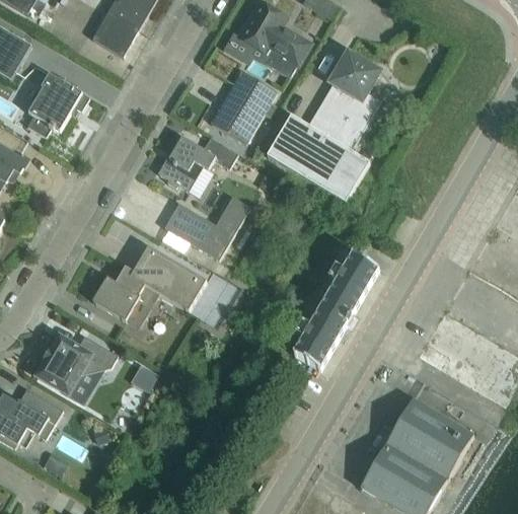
[(6,0),(27,13),(35,0),(114,0),(108,9),(91,38),(104,46),(122,56),(139,27),(154,0),(6,0)]
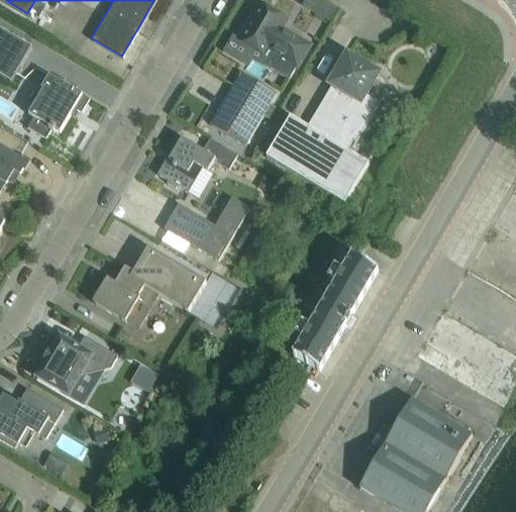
[(285,16),(259,0),(237,35),(264,52),(268,45),(272,48),(264,62),(288,76),(309,41),(280,24),(285,16)]
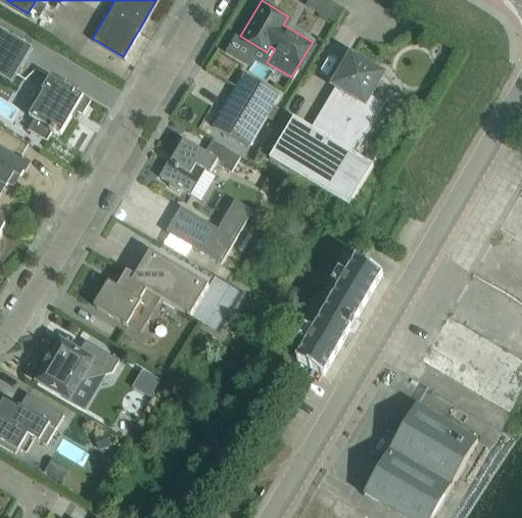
[(0,73),(10,79),(31,44),(0,26),(0,73)]
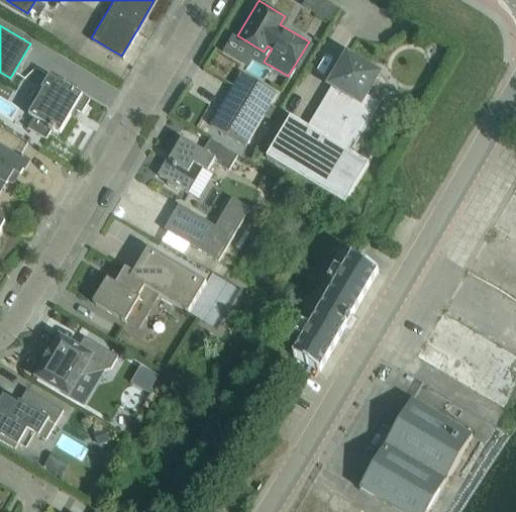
[(378,99),(365,91),(378,70),(346,52),(328,81),(330,83),(306,123),(289,113),(265,154),(343,200),(368,161),(348,149),(351,145),(380,99),(379,98),(378,99)]
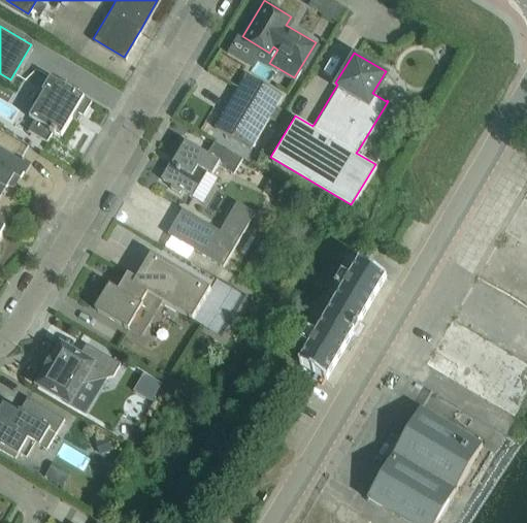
[(274,102),(281,92),(245,71),(213,124),(249,145),(268,113),(274,102)]
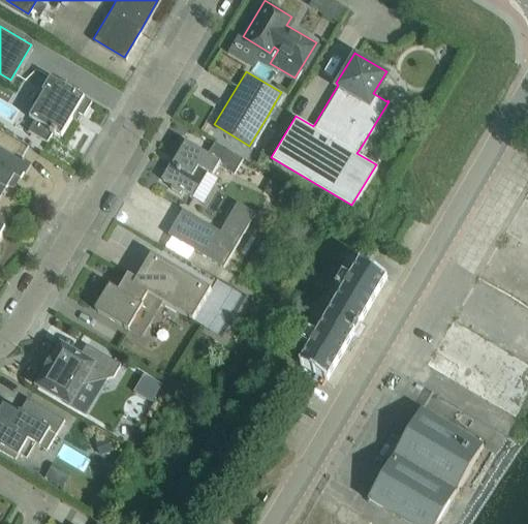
[(58,79),(48,73),(40,88),(41,89),(28,114),(33,117),(27,127),(47,139),(52,130),(54,131),(55,129),(60,132),(74,108),(83,113),(91,98),(76,89),(78,86),(60,75),(58,79)]
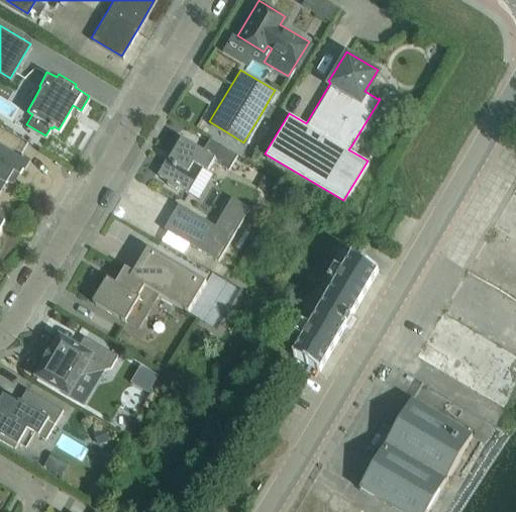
[(269,100),(263,111),(270,115),(276,104),(269,100)]
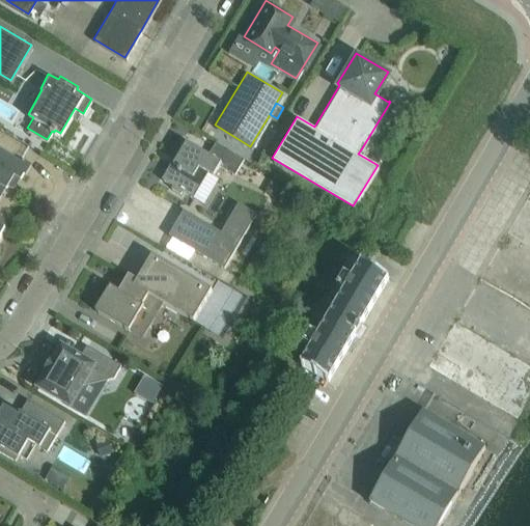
[(207,151),(186,139),(178,150),(176,149),(161,175),(192,194),(206,169),(212,172),(218,163),(233,171),(243,156),(215,139),(207,151)]
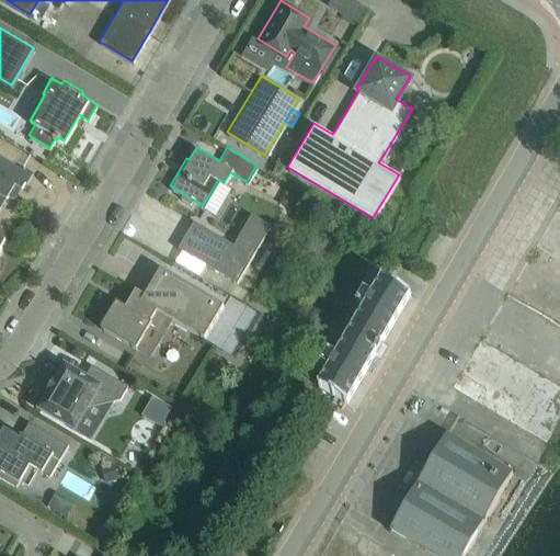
[(21,185),(29,171),(0,154),(0,244),(4,237),(0,235),(0,196),(2,193),(6,195),(14,181),(21,185)]
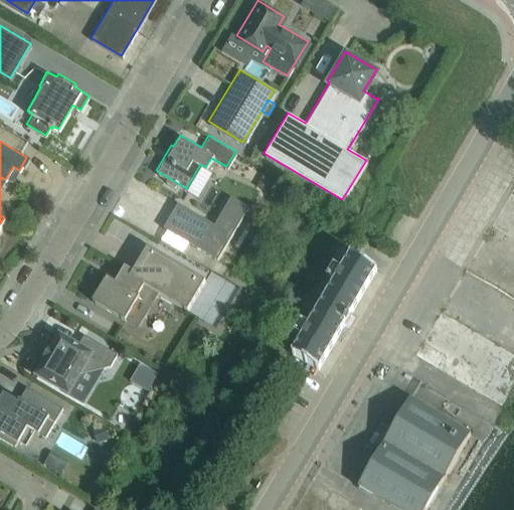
[(216,257),(247,204),(229,193),(213,222),(177,200),(162,224),(216,257)]
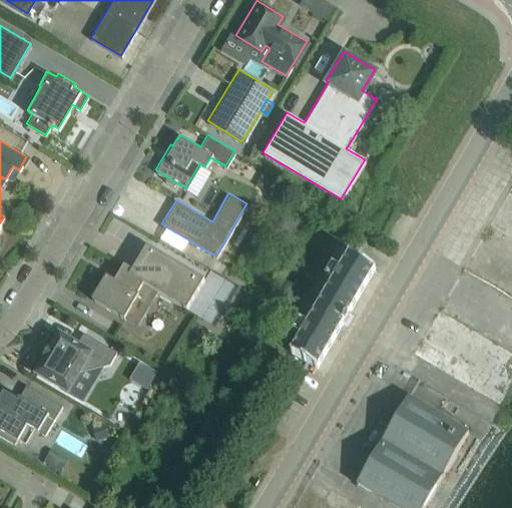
[(203,277),(163,252),(146,242),(131,268),(123,263),(118,270),(153,291),(155,288),(186,307),(203,277)]
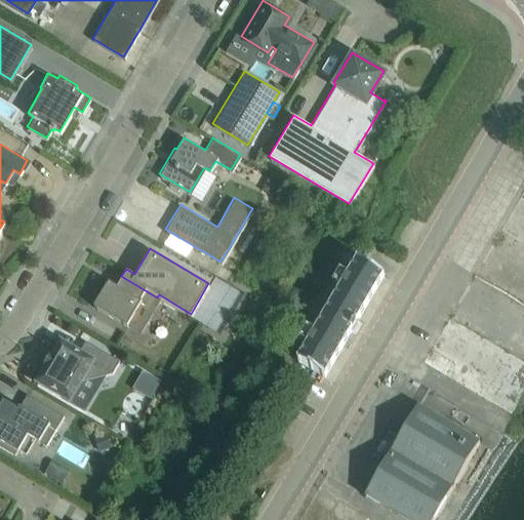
[(383,271),(356,256),(355,255),(349,267),(344,276),(331,296),(320,317),(308,337),(296,358),(312,367),(323,373),(335,353),(347,332),(359,312),(371,291),(383,271)]
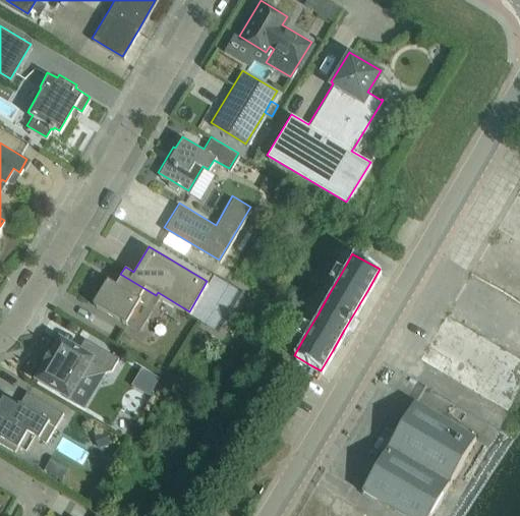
[(156,295),(120,274),(116,282),(107,277),(93,301),(125,321),(126,319),(138,326),(156,295)]
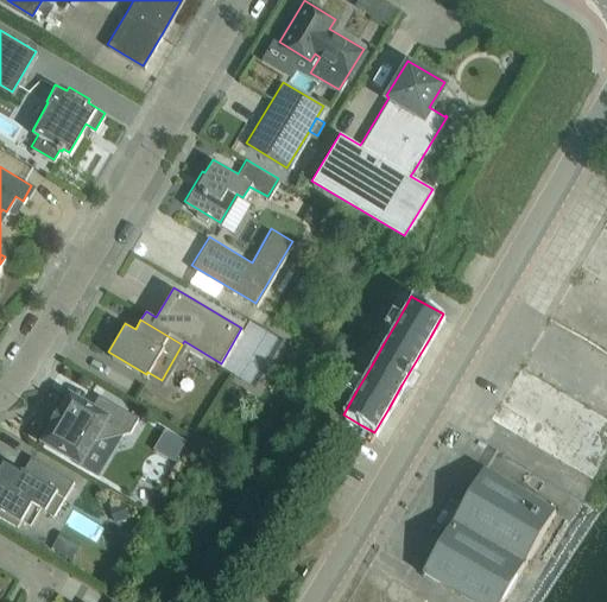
[(138,414),(119,404),(99,392),(90,406),(69,394),(43,438),(78,460),(92,438),(130,429),(138,414)]
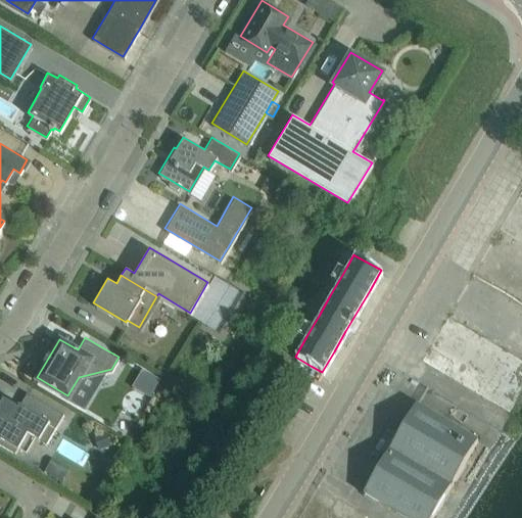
[(62,412),(44,401),(27,390),(19,403),(17,402),(17,403),(18,404),(17,406),(13,404),(12,405),(4,399),(5,398),(3,396),(1,399),(3,401),(0,405),(0,441),(13,450),(16,445),(19,448),(20,446),(16,444),(26,430),(45,441),(62,412)]
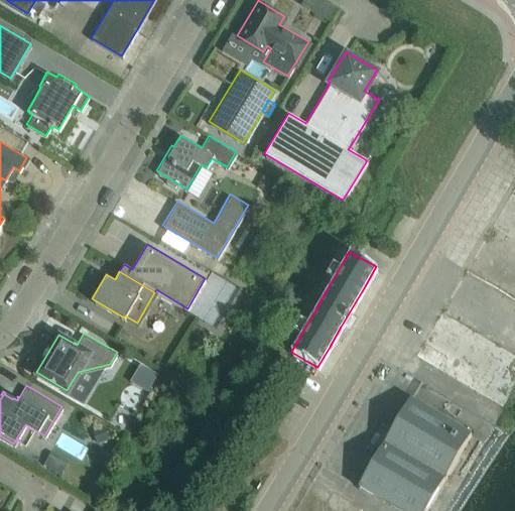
[(404,510),(422,510),(470,431),(409,395),(358,483),(404,510)]
